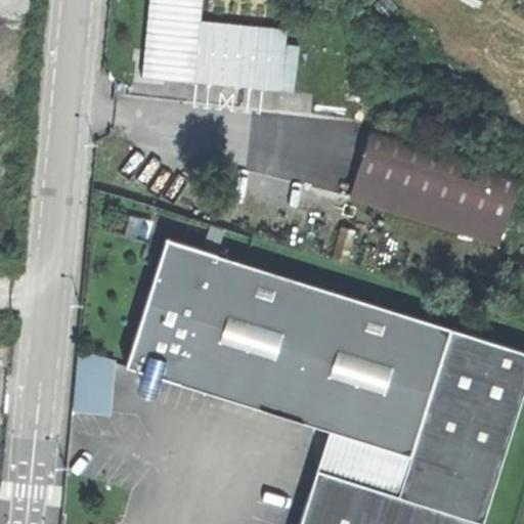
[(257,27),(149,17),(143,78),(251,88),(257,27)]
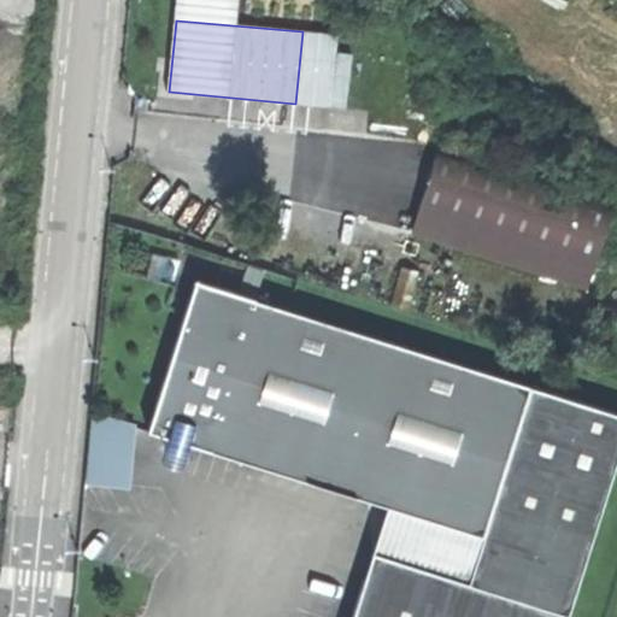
[(429,189),(416,231),(592,288),(616,211),(616,203),(444,146),(429,189)]
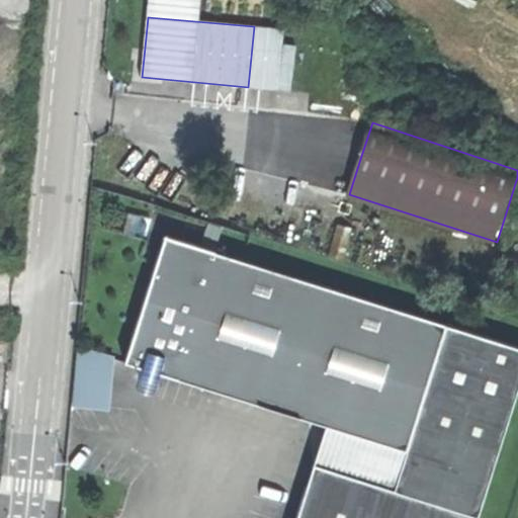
[(445,323),(164,235),(146,290),(123,362),(140,367),(138,372),(159,378),(160,373),(324,425),(405,450),(445,323)]
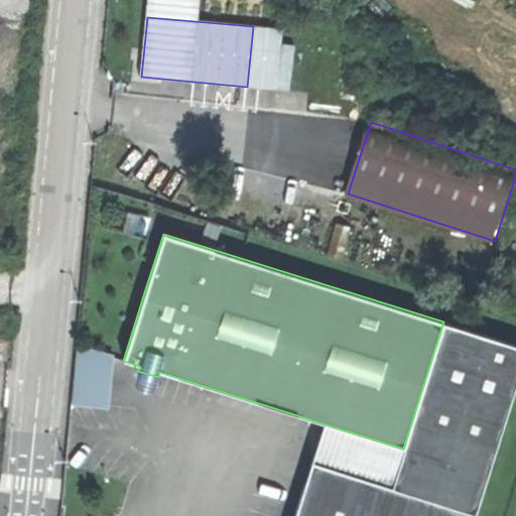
[(473,515),(515,380),(515,344),(443,321),(403,448),(323,423),(292,515),(473,515)]
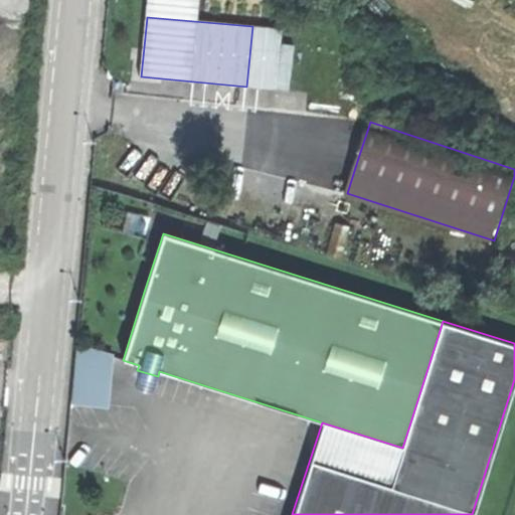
[(112,403),(113,346),(75,346),(74,402),(112,403)]
